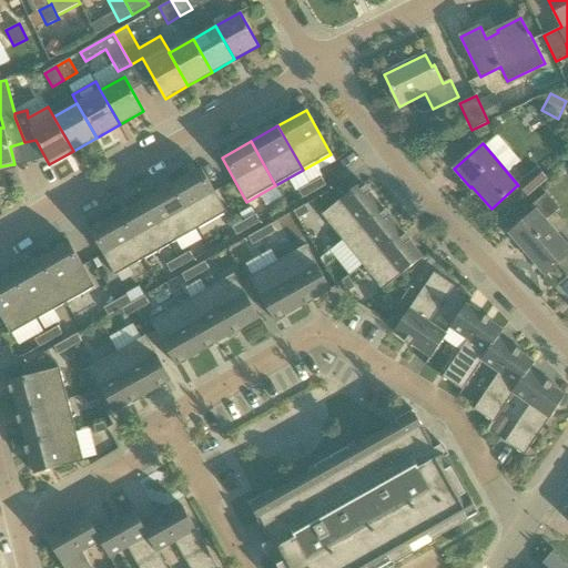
[(173,184),(199,229),(226,213),(202,169),(173,184)]
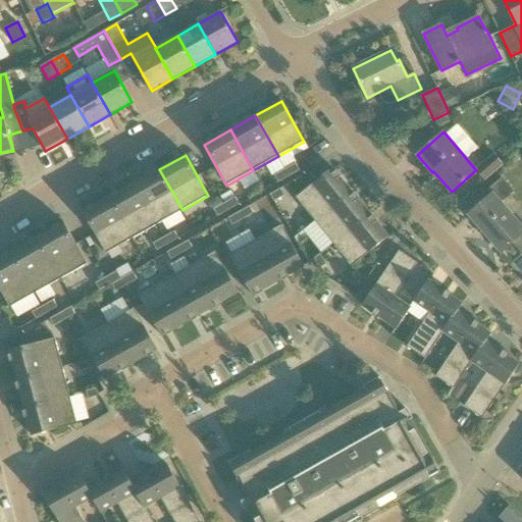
[(284,169),(289,176),(300,170),(296,163),(284,169)]
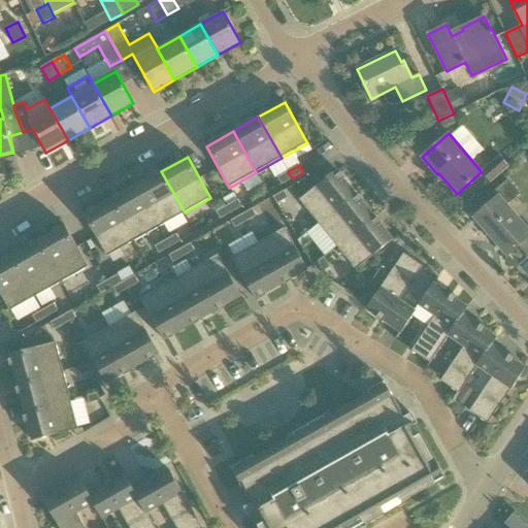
[(319,224),(355,194),(336,170),(299,200),(319,224)]
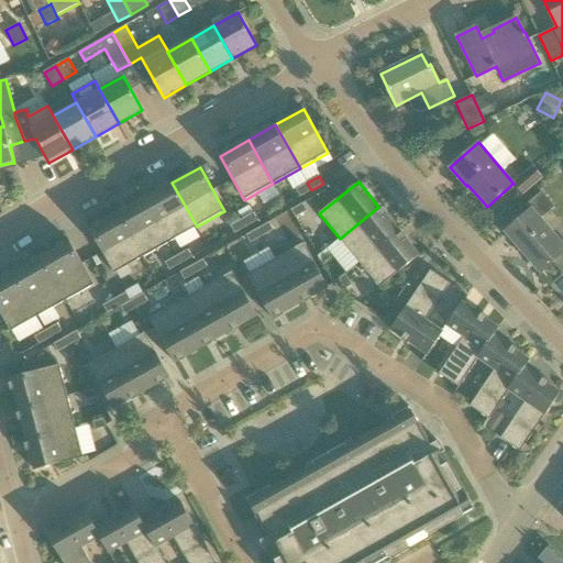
[(144,198),(169,242),(197,227),(172,183),(144,198)]
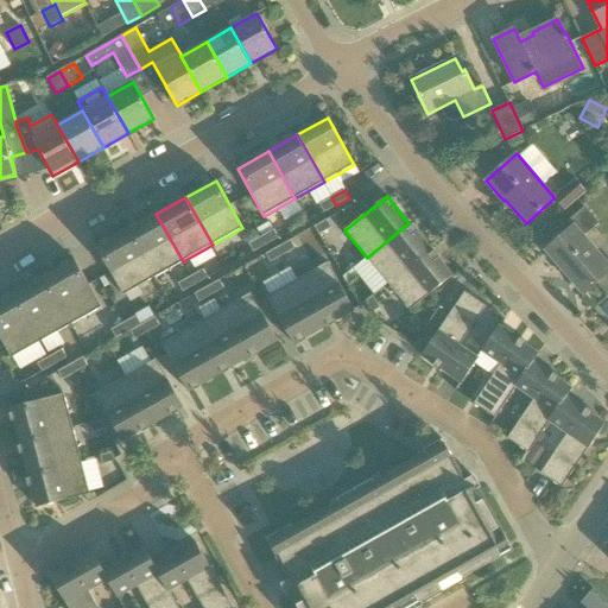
[(336,206),(331,197),(320,204),(324,213),(336,206)]
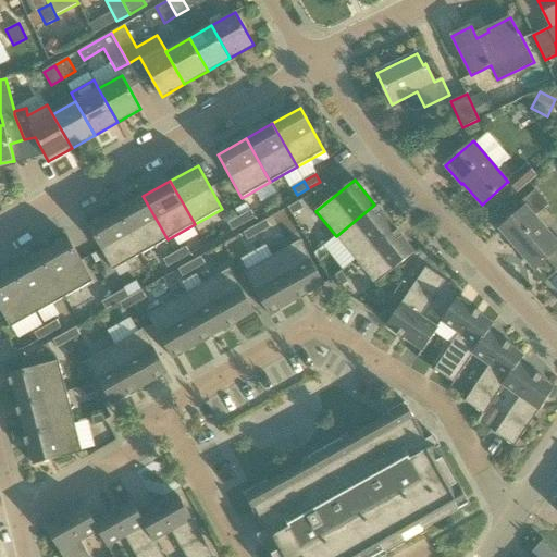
[(556,242),(535,217),(548,205),(536,190),(521,203),(524,208),(500,230),(535,270),(548,259),(556,268),(556,242)]
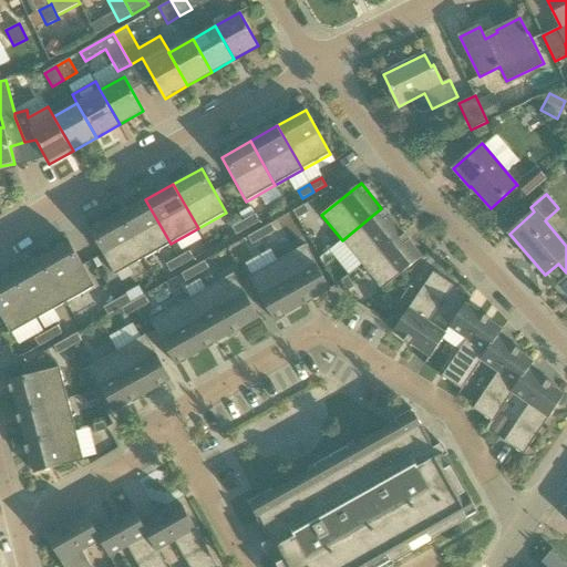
[(171,244),(145,199),(119,215),(143,259),(171,244)]
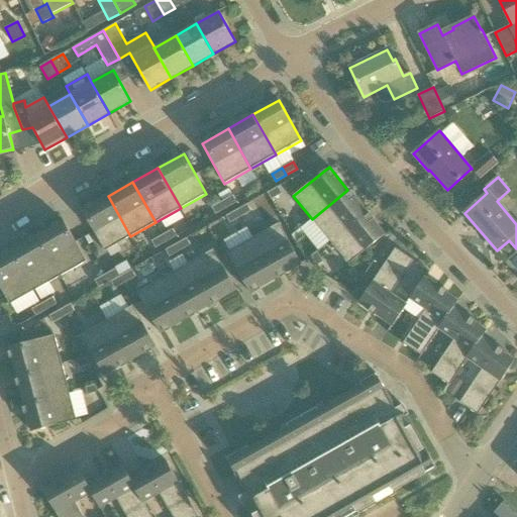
[(278,187),(268,193),(272,200),(282,194),(278,187)]
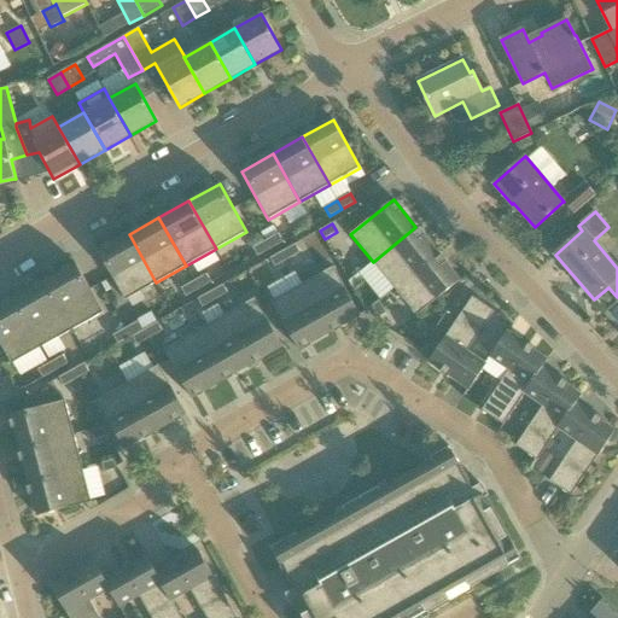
[(415,227),(373,262),(394,289),(437,254),(415,227)]
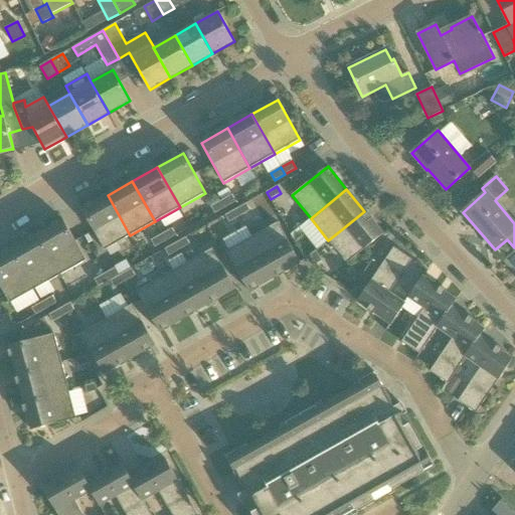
[(221,200),(225,207),(236,202),(232,194),(221,200)]
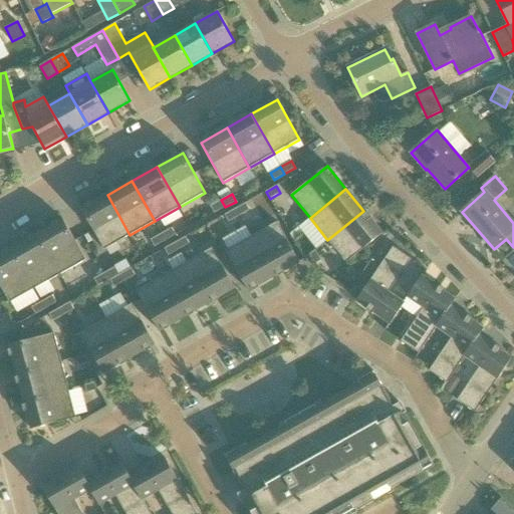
[(130,235),(107,195),(81,210),(104,250),(130,235)]
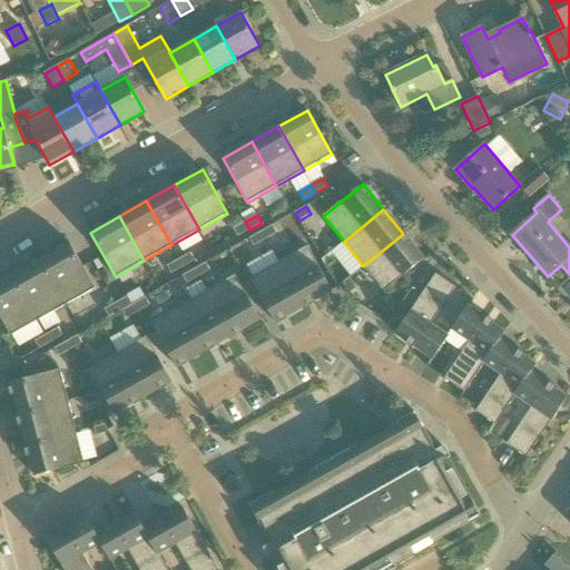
[(249,229),(245,222),(233,228),(237,236),(249,229)]
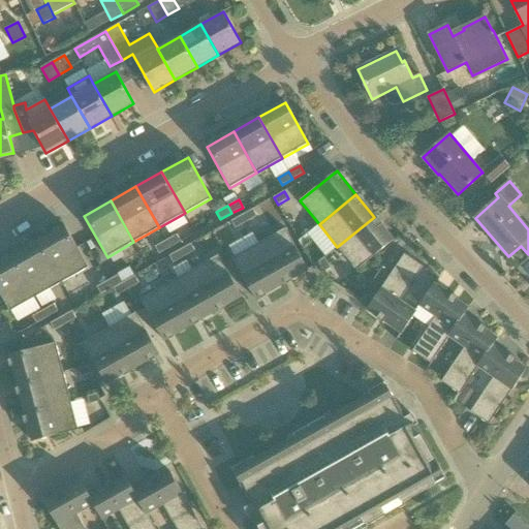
[(242,215),(246,222),(257,216),(253,209),(242,215)]
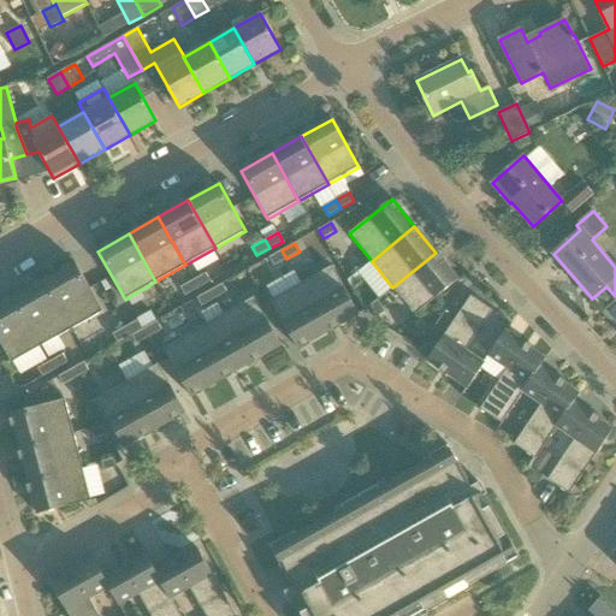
[(286,259),(282,250),(270,258),(274,266),(286,259)]
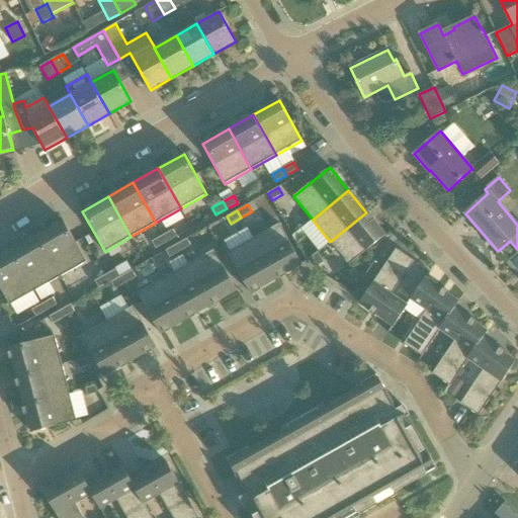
[(366,212),(330,242),(349,264),(385,235),(366,212)]
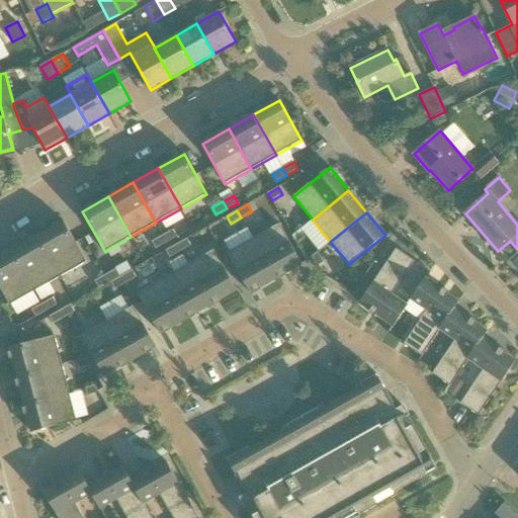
[(64,222),(37,236),(61,276),(87,262),(64,222)]
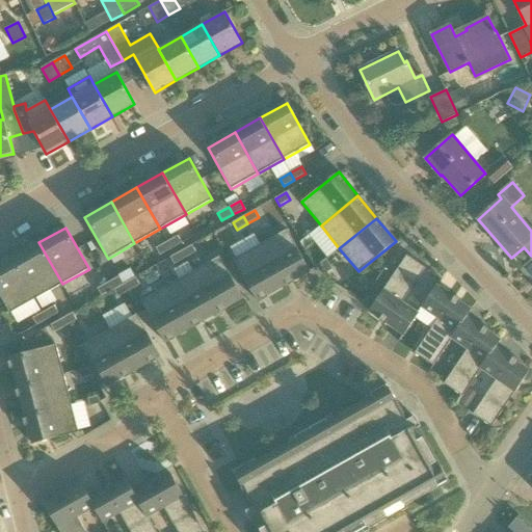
[(310,271),(310,270),(287,230),(260,244),(284,287),(310,271)]
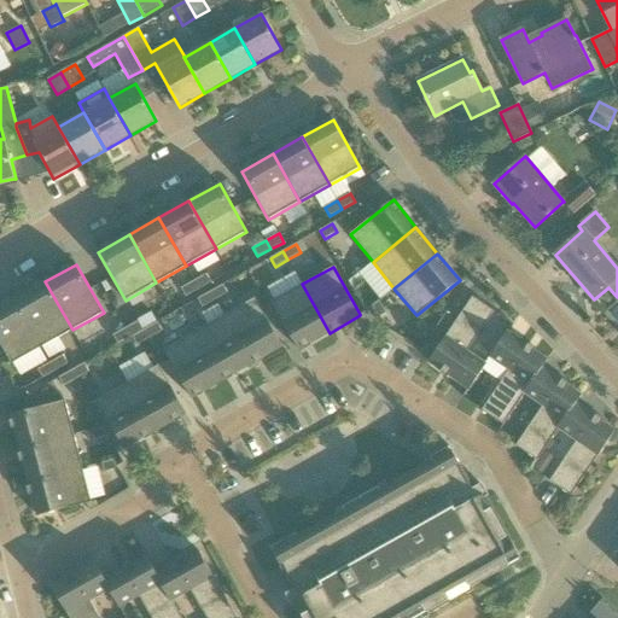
[(361,273),(349,283),(354,291),(367,280),(361,273)]
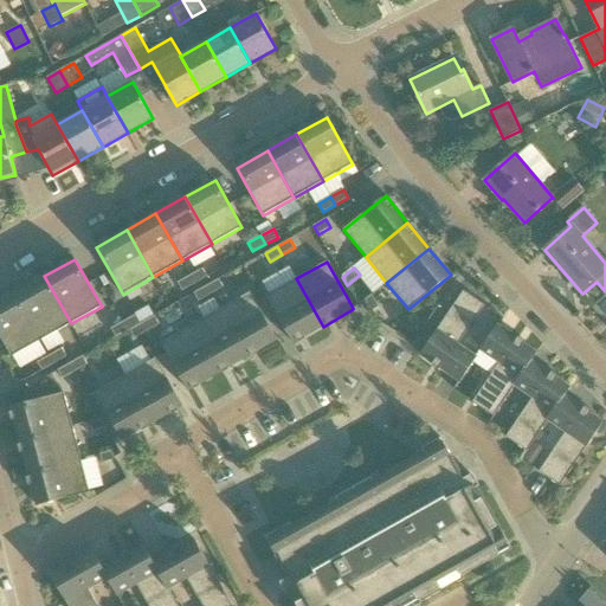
[(191,276),(195,284),(207,277),(202,269),(191,276)]
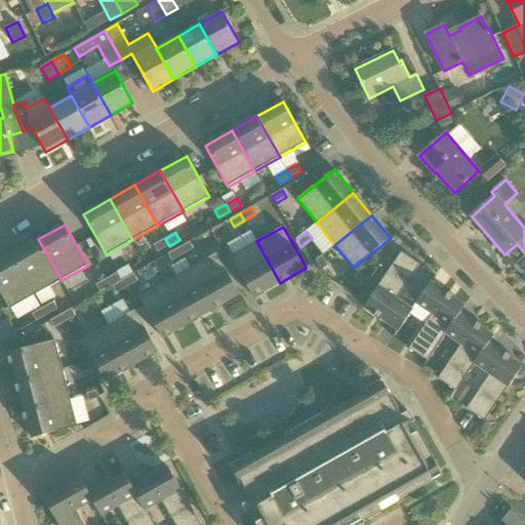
[(13,253),(36,294),(62,280),(38,239),(13,253)]
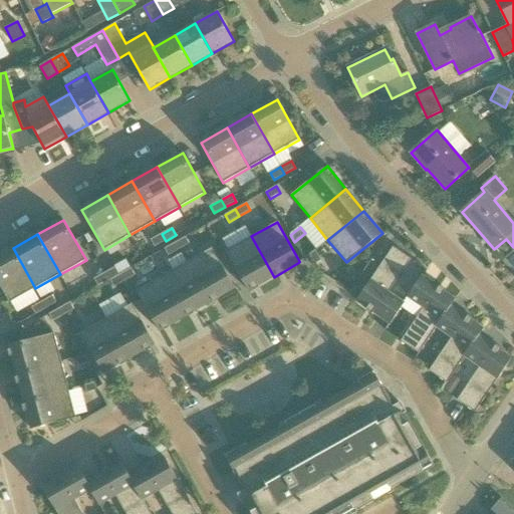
[(162,234),(151,240),(155,247),(166,241),(162,234)]
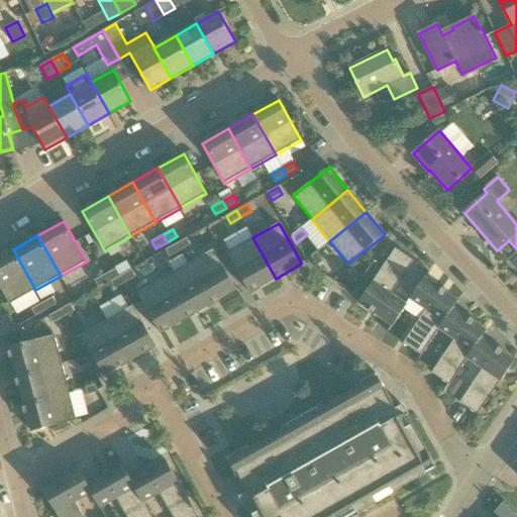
[(227,252),(249,293),(276,279),(252,237),(227,252)]
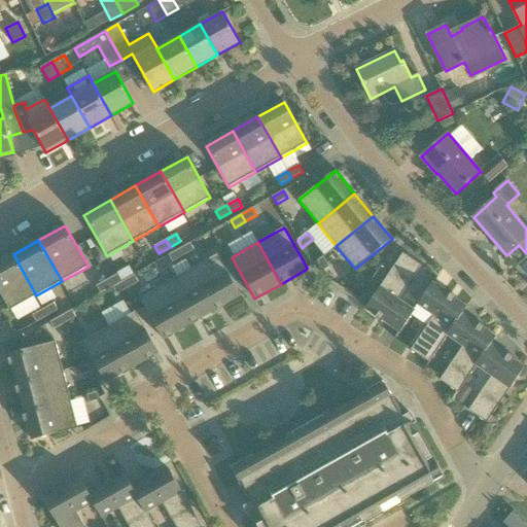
[(179,249),(183,256),(195,250),(190,243),(179,249)]
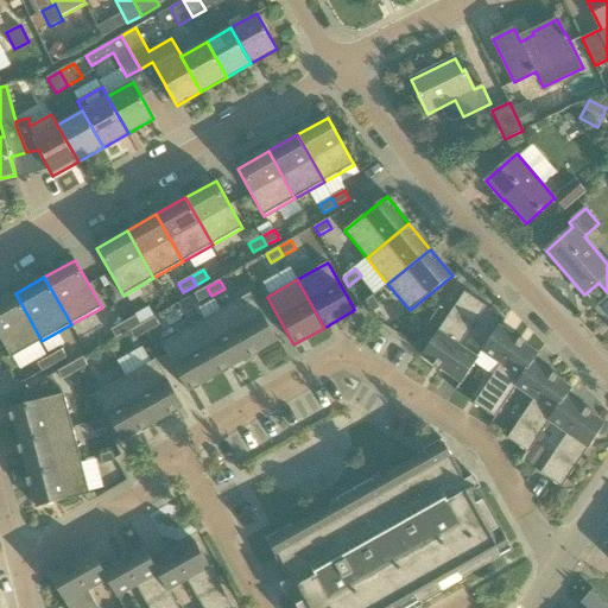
[(211,296),(207,287),(195,295),(200,303),(211,296)]
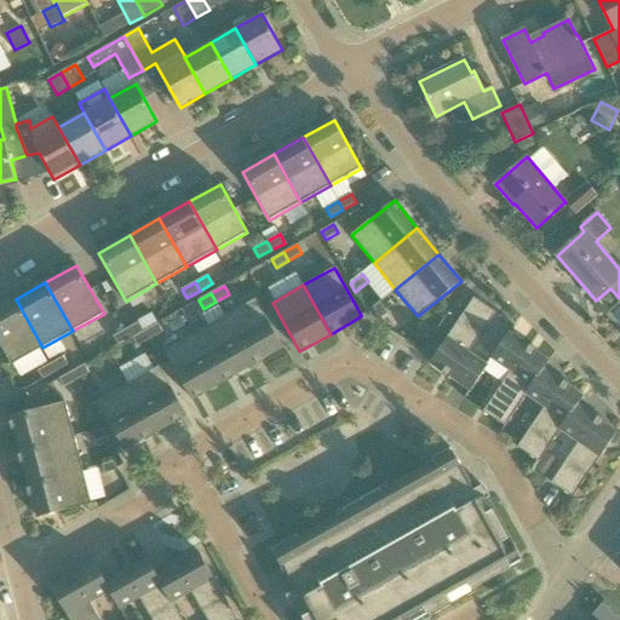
[(495,313),(475,298),(430,363),(471,391),(488,366),(469,352),(495,313)]
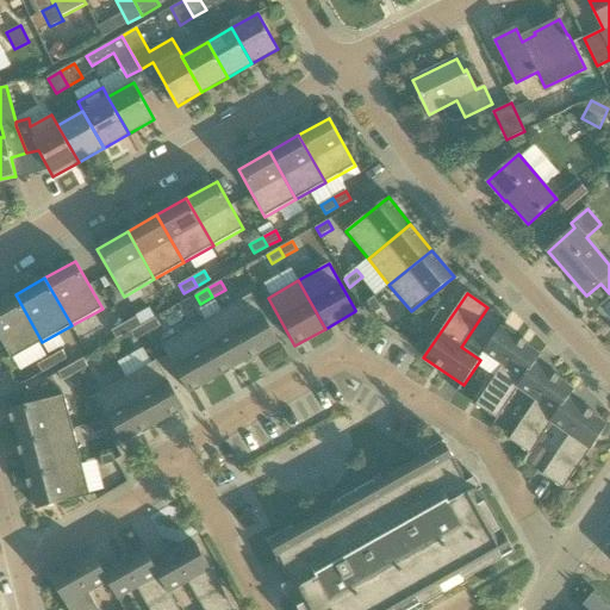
[(0,338),(12,360),(42,342),(16,294),(0,303),(0,338)]
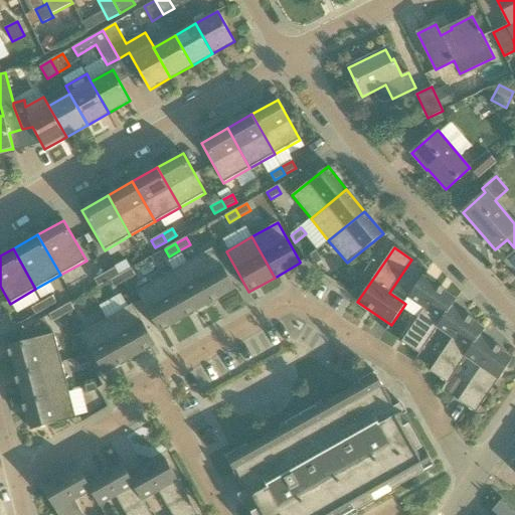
[(187,263),(209,303),(235,289),(212,248),(187,263)]
